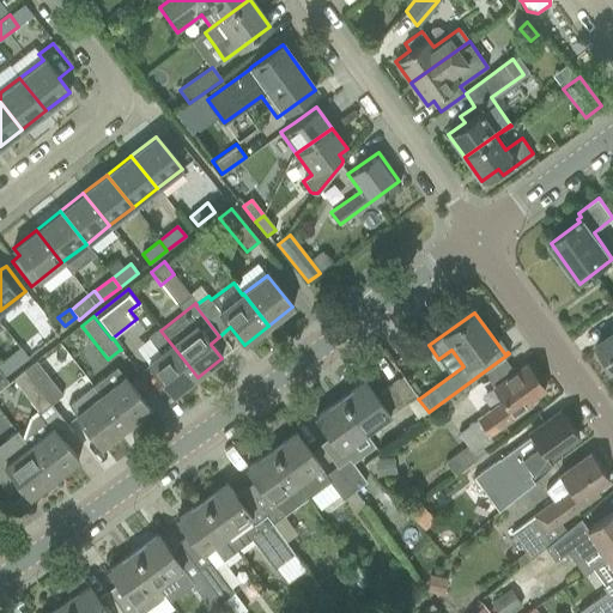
[(612,327),(612,328),(612,329),(612,333),(598,344),(612,365),(612,327)]
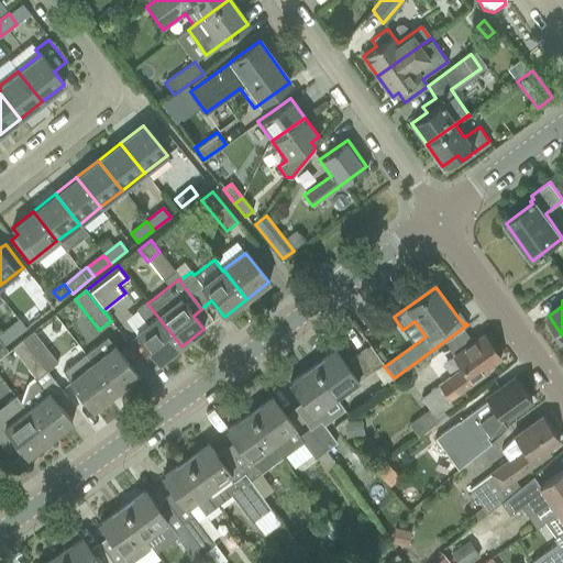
[(135,309),(146,323),(135,333),(158,364),(181,346),(146,301),(135,309)]
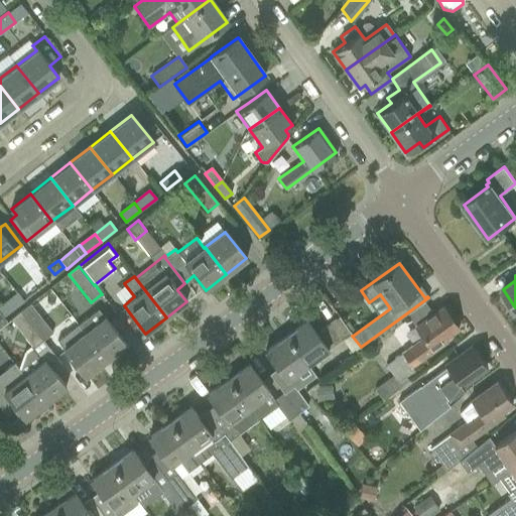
[(8,300),(0,306),(0,313),(3,318),(24,301),(18,293),(8,300)]
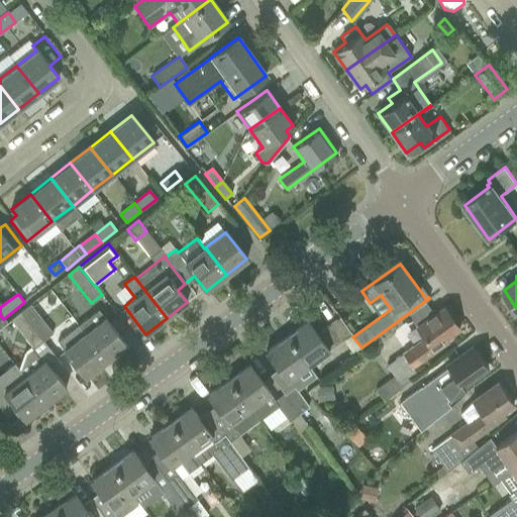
[(30,304),(20,312),(42,340),(53,333),(30,304)]
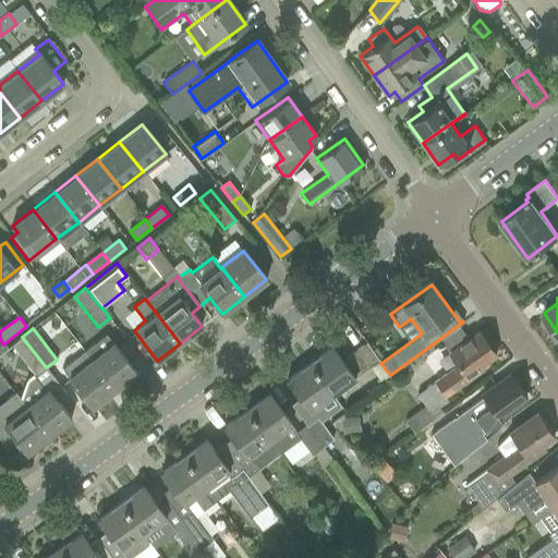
[(424,405),(404,420),(413,432),(441,412),(438,408),(447,401),(445,397),(483,370),(481,365),(496,354),(478,331),(469,339),(449,353),(457,365),(434,383),(416,395),(424,405)]
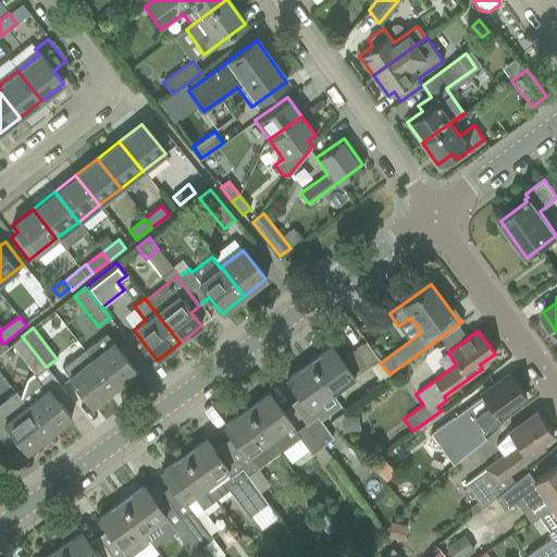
[(136,371),(113,342),(106,333),(84,350),(114,388),(136,371)]
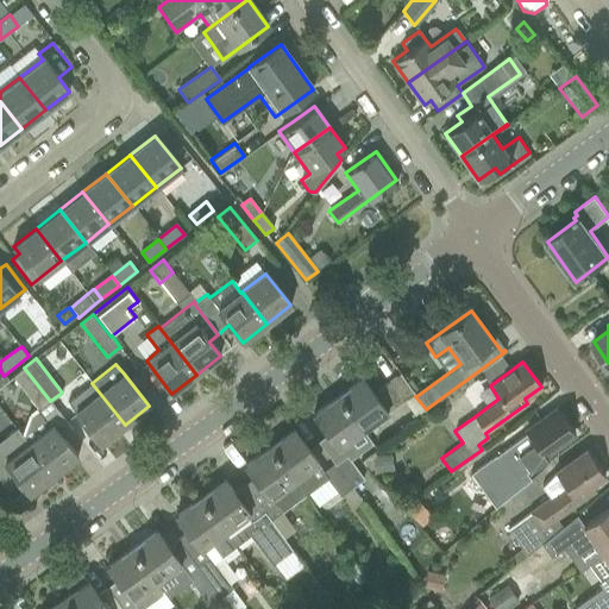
[(50,401),(24,368),(12,377),(38,410),(41,409),(62,438),(73,429),(50,401)]
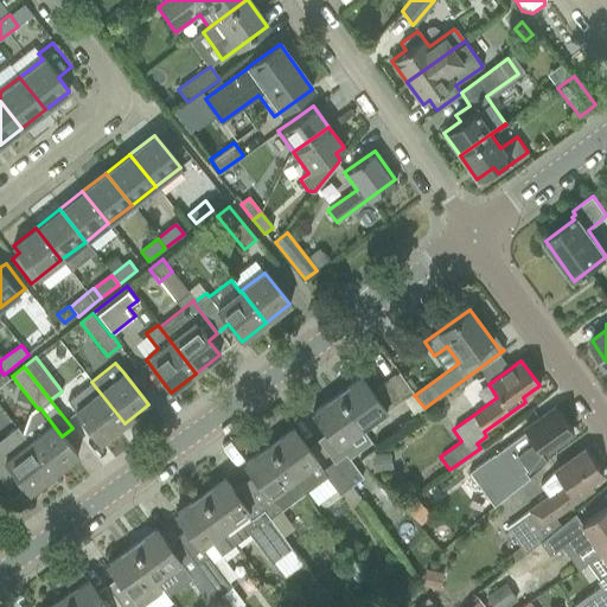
[(360,377),(337,395),(362,429),(402,398),(413,391),(398,374),(372,393),(360,377)]
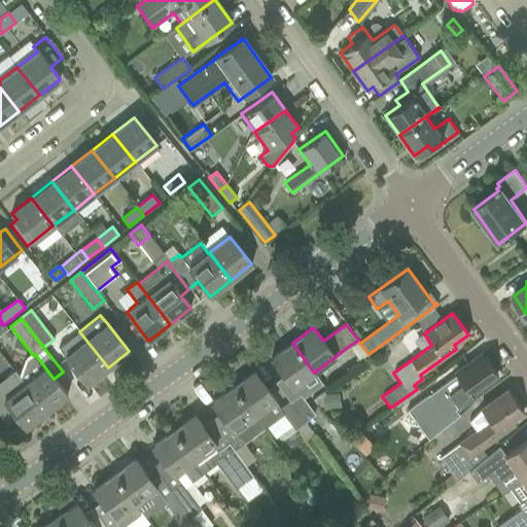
[(78,331),(85,341),(65,356),(88,384),(108,367),(79,331),(78,331)]
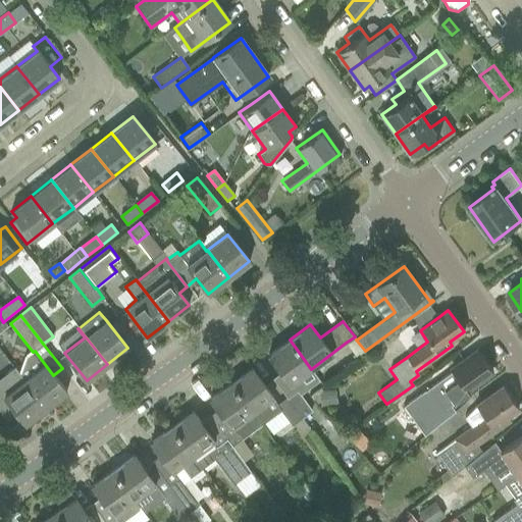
[(352,351),(345,357),(351,365),(358,360),(366,353),(365,351),(356,340),(357,340),(355,336),(346,343),(352,351)]
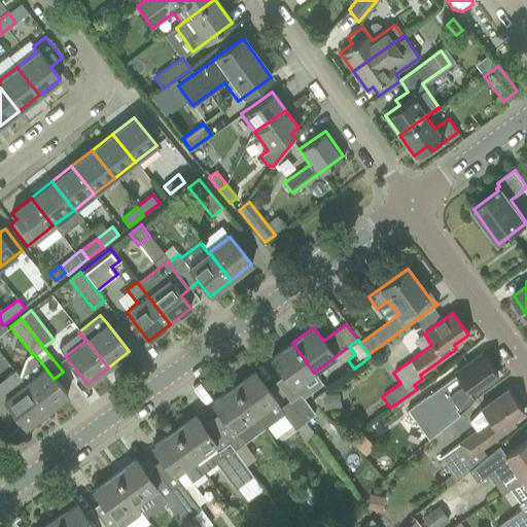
[(314,373),(292,343),(271,358),(292,388),(314,373)]
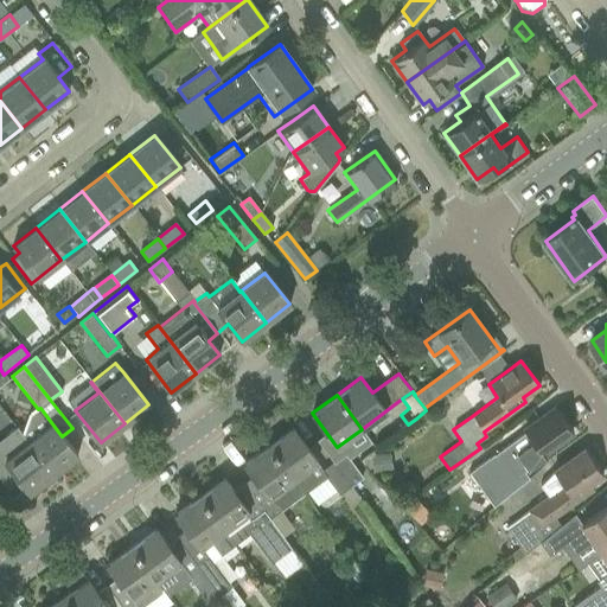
[(40,408),(38,409),(30,415),(23,435),(53,474),(77,455),(62,436),(40,408)]
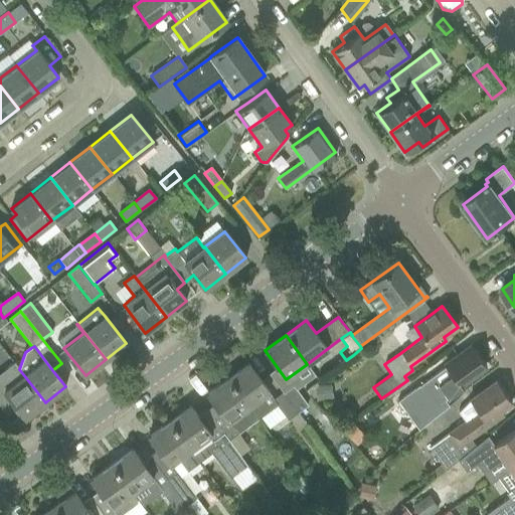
[(472,347),(445,366),(446,367),(422,384),(427,391),(437,404),(438,405),(462,387),(460,384),(486,366),(472,347)]
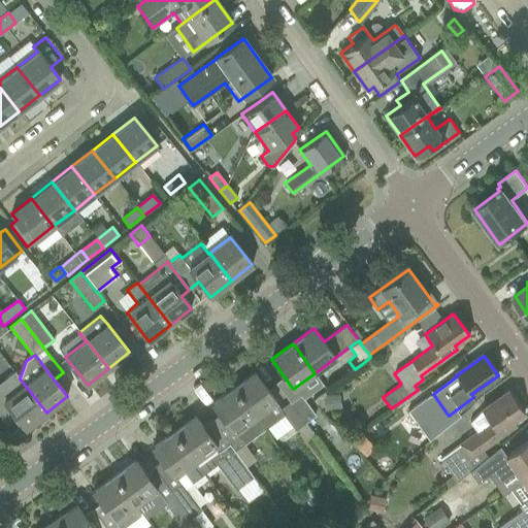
[(46,413),(20,378),(14,371),(6,377),(8,378),(0,385),(0,395),(26,429),(46,413)]
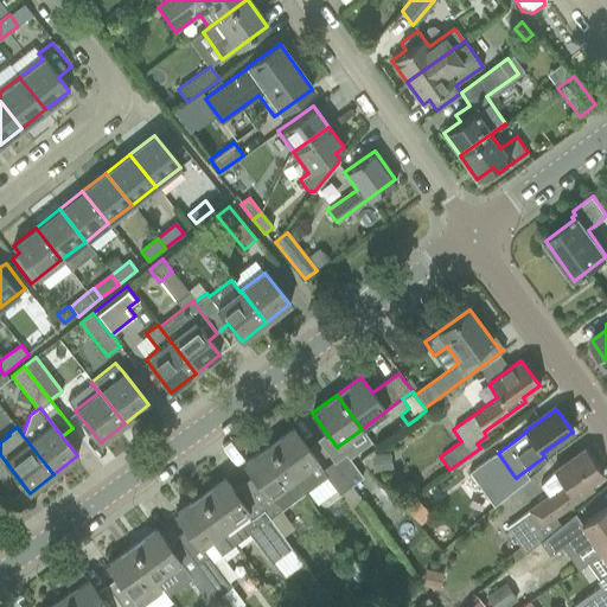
[(292,427),(268,446),(302,493),(326,477),(339,494),(351,485),(333,461),(323,470),(292,427)]
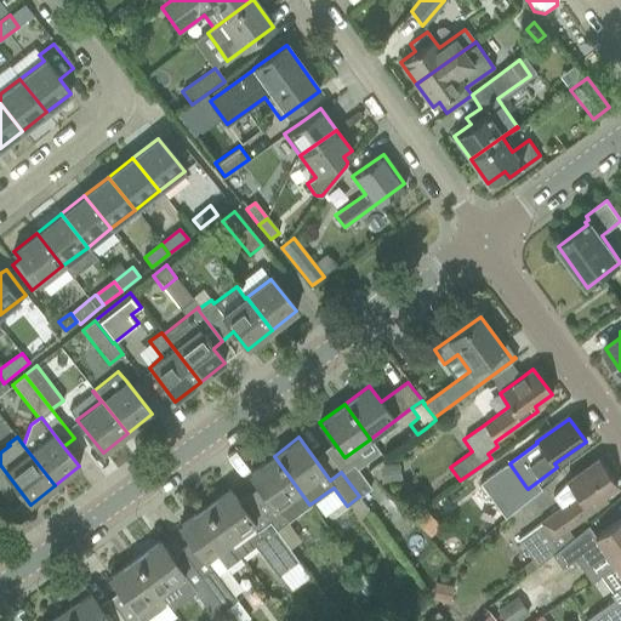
[(309,505),(274,456),(249,474),(262,491),(251,499),(288,548),(289,548),(300,540),(286,522),(309,505)]
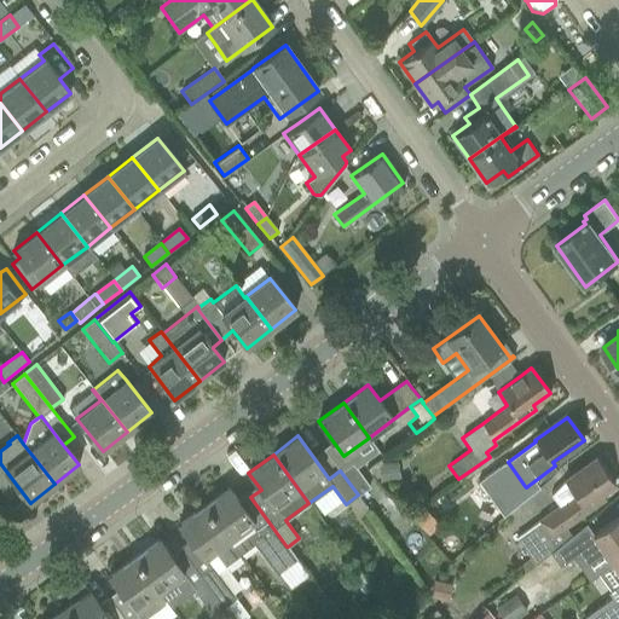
[(539,521),(516,538),(534,565),(548,555),(559,545),(573,533),(567,525),(605,498),(601,493),(614,484),(596,457),(565,480),(550,495),(560,508),(539,521)]
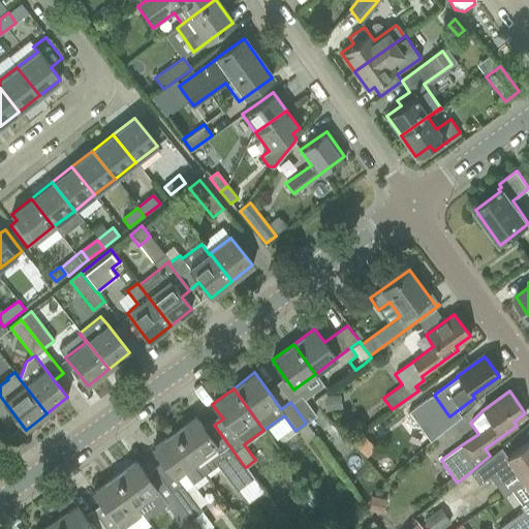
[(290,402),(306,423),(316,415),(300,395),(290,402)]
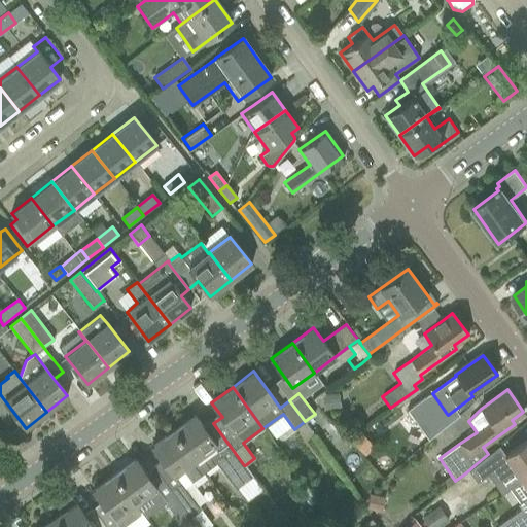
[(338,393),(322,395),(324,409),(340,407),(338,393)]
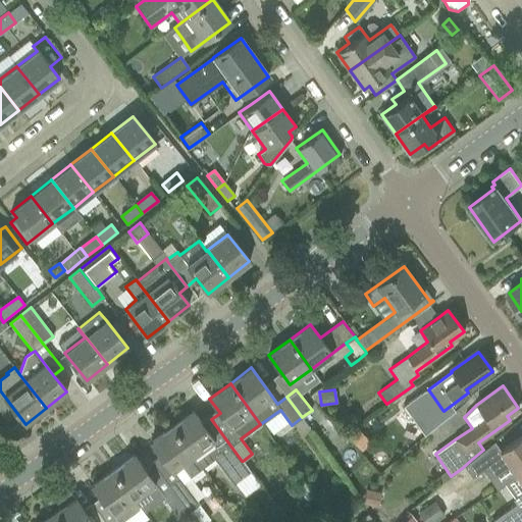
[(192,411),(171,426),(202,468),(213,459),(232,484),(250,471),(243,461),(242,461),(211,419),(203,425),(192,411)]
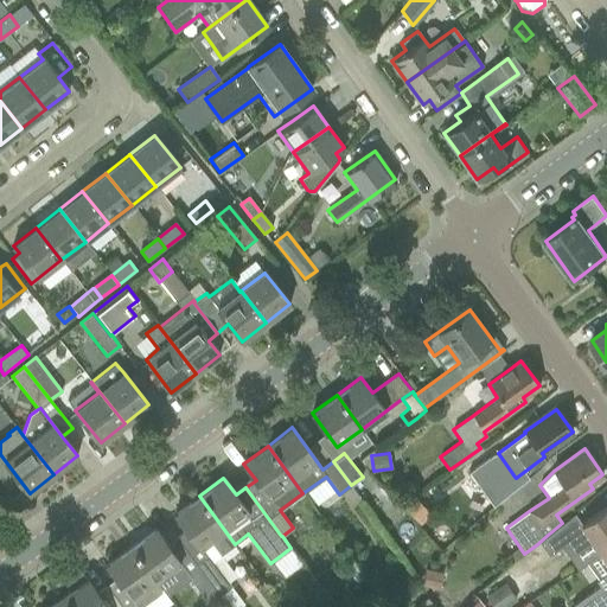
[(235,544),(199,496),(176,513),(200,548),(210,542),(219,556),(235,544)]
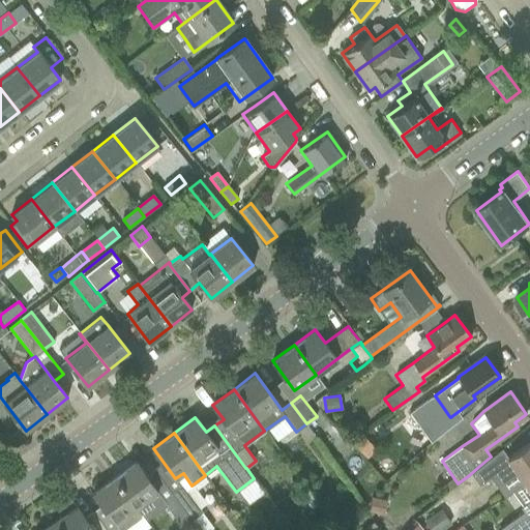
[(360,434),(352,442),(366,458),(375,448),(360,434)]
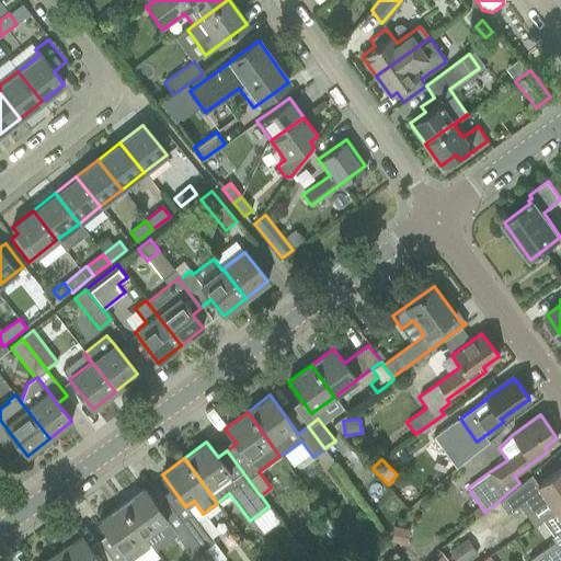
[(560,467),(536,485),(537,485),(554,511),(560,506),(560,467)]
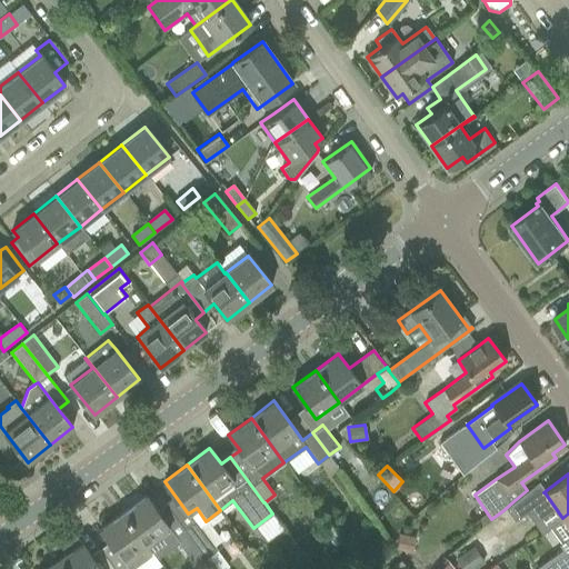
[(146,496),(123,511),(147,545),(169,528),(146,496)]
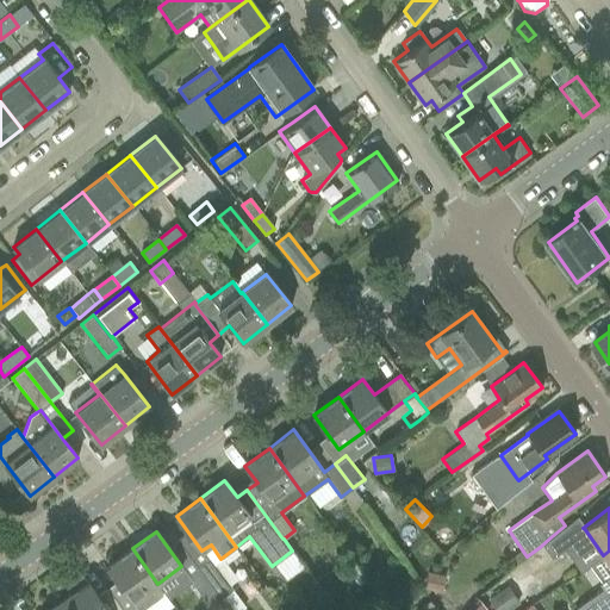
[(157,584),(132,548),(107,566),(136,605),(129,609),(141,609),(162,595),(161,593),(163,592),(157,584)]
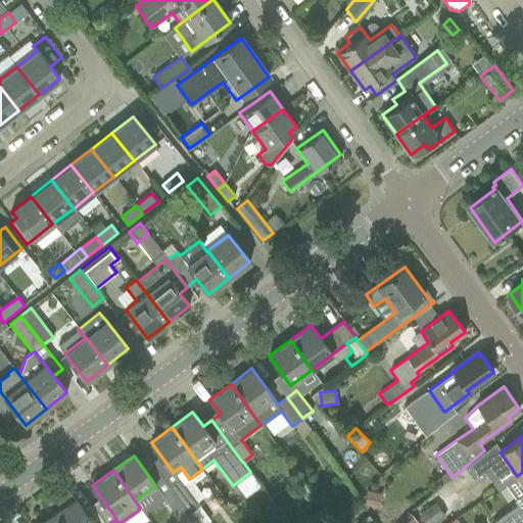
[(493,522),(522,522),(522,472),(517,476),(522,484),(522,491),(514,498),(513,500),(516,505),(492,520),(493,522)]
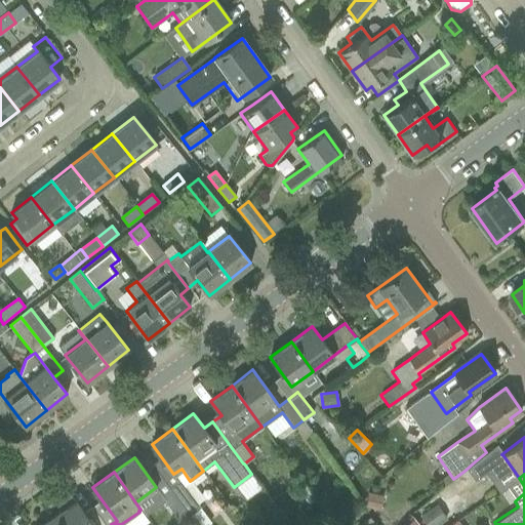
[(200,507),(178,480),(170,487),(190,514),(200,507)]
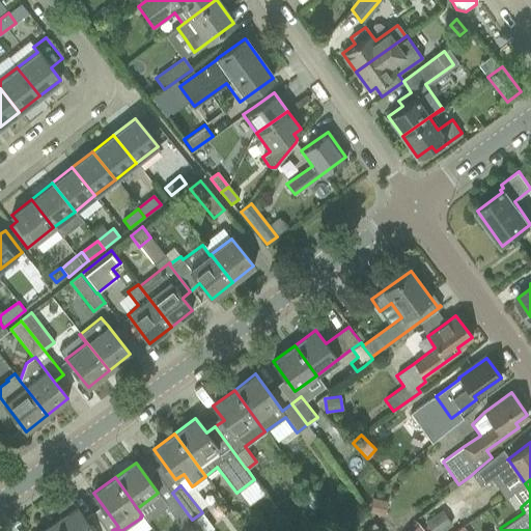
[(172,493),(161,501),(183,528),(192,520),(172,493)]
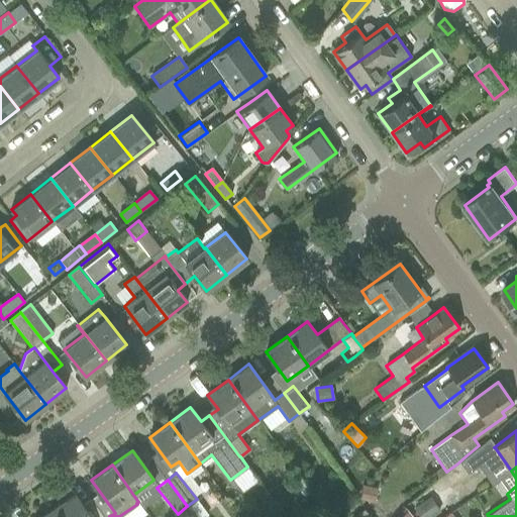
[(363,484),(359,498),(374,502),(377,488),(363,484)]
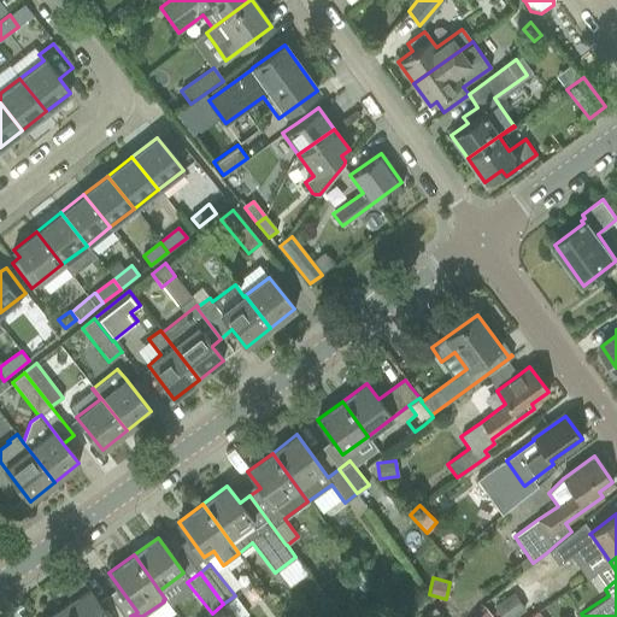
[(71,600),(64,606),(71,616),(125,616),(110,595),(109,597),(99,603),(98,601),(88,588),(84,583),(68,595),(71,600)]
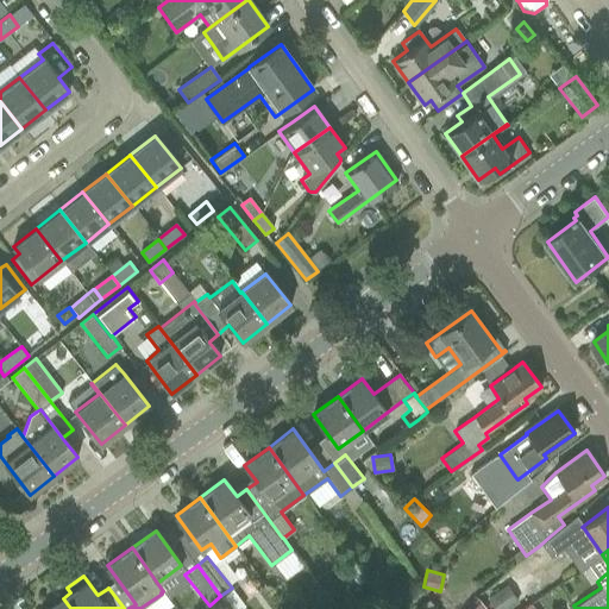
[(500,590),(487,598),(494,608),(507,608),(510,607),(500,590)]
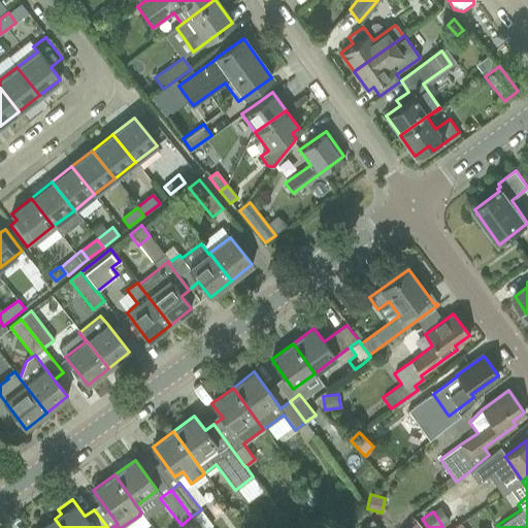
[(61,527),(55,519),(41,527),(61,527)]
